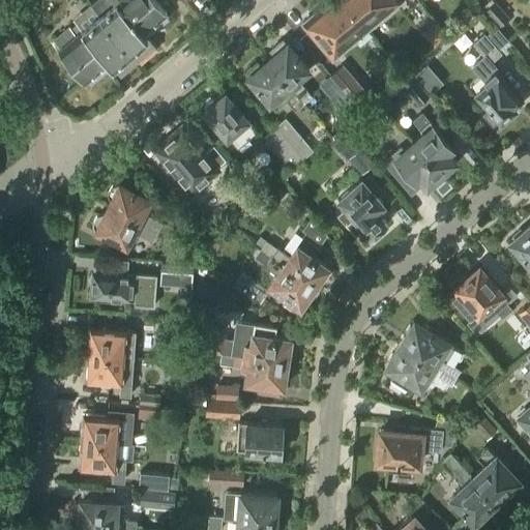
[(93,0),(91,2),(92,3),(139,60),(156,46),(144,31),(168,11),(157,0),(93,0)]
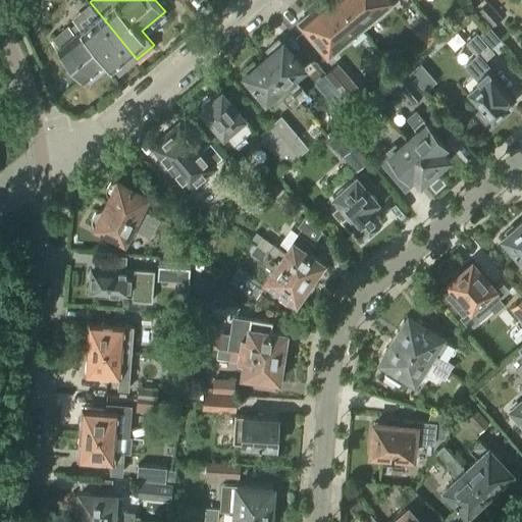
[(327,58),(363,29),(338,0),(325,0),(298,23),(327,58)]
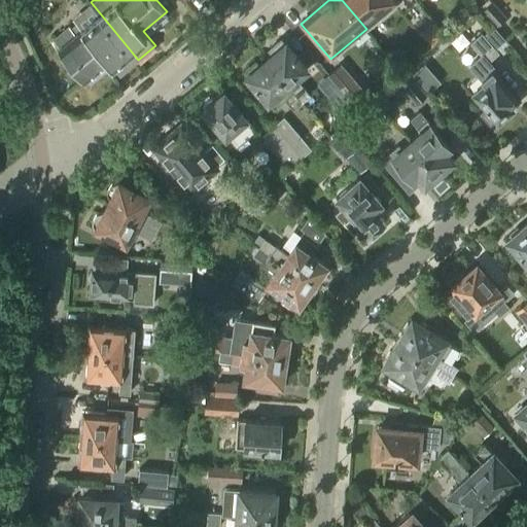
[(342,0),(366,29),(400,0),(342,0)]
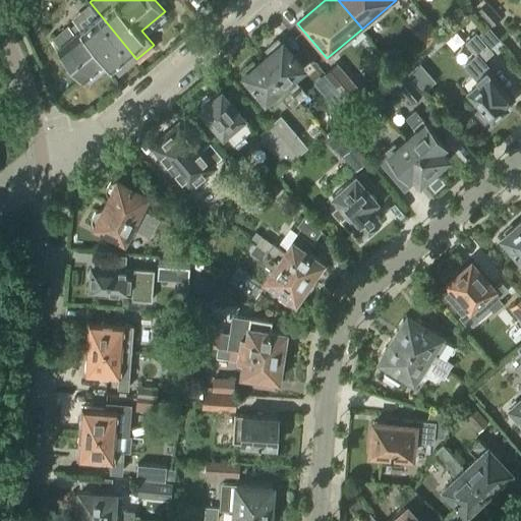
[(490,26),(501,16),(486,2),(476,11),(490,26)]
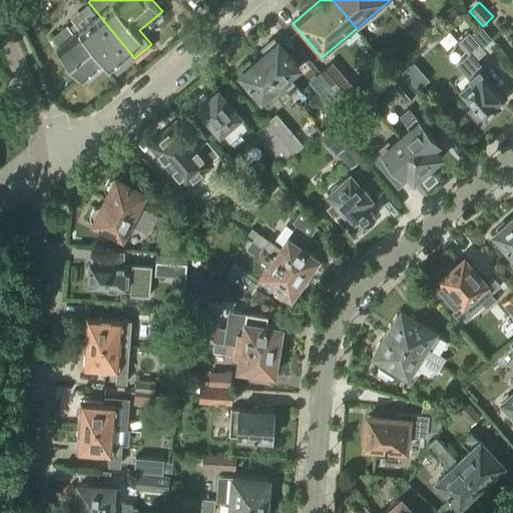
[(134,58),(89,3),(71,18),(75,23),(69,28),(68,26),(52,39),(58,46),(57,46),(83,77),(106,58),(117,72),(134,58)]
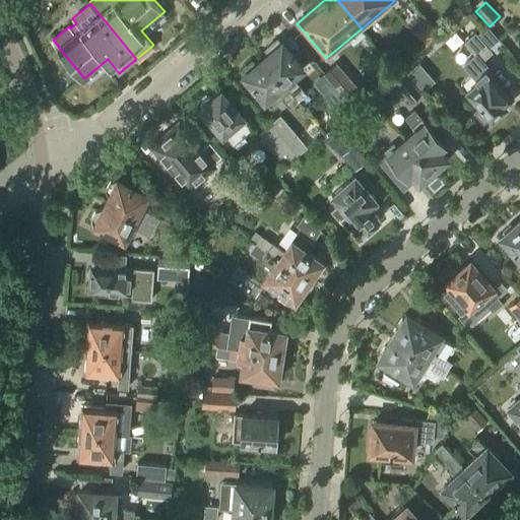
[(499,117),(504,113),(504,109),(506,107),(504,105),(511,99),(485,70),(489,67),(481,60),(491,52),(474,34),(465,43),(475,55),(463,65),(478,81),(467,91),(481,107),(475,113),(484,123),(491,117),(493,119),(495,117),(499,117)]
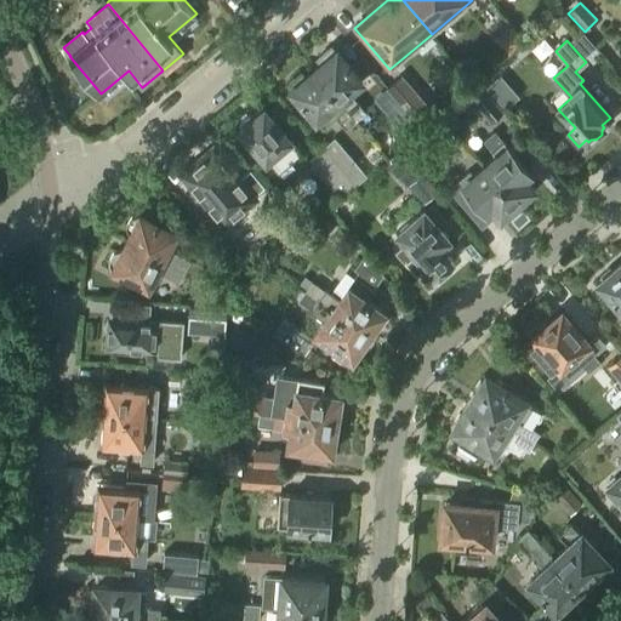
[(336,51),(331,46),(317,58),(322,63),(313,70),(339,101),(345,108),(355,120),(365,112),(349,92),(363,81),(337,51),(336,51)]
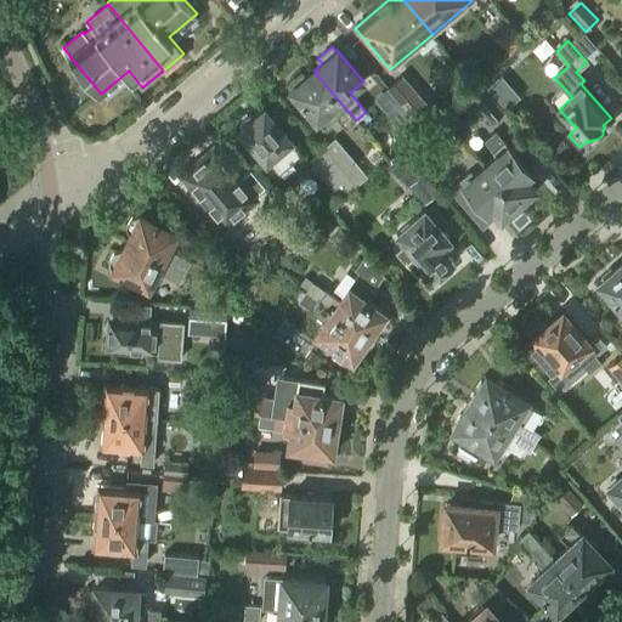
[(339,101),(314,71),(305,77),(301,72),(287,84),(292,89),(290,90),(316,120),(323,128),(332,120),(332,114),(328,111),(329,109),(346,129),(356,120),(345,108),(339,101)]
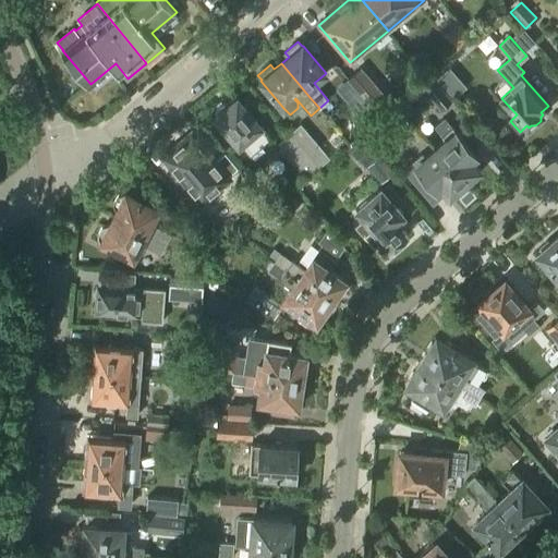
[(372,109),(384,99),(361,70),(348,81),(372,109)]
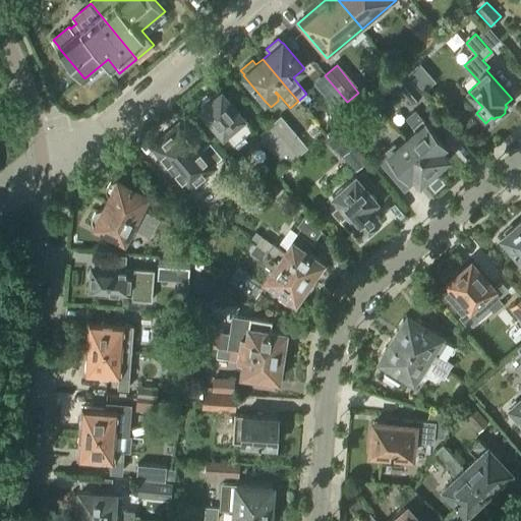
[(411,102),(421,94),(400,69),(390,77),(411,102)]
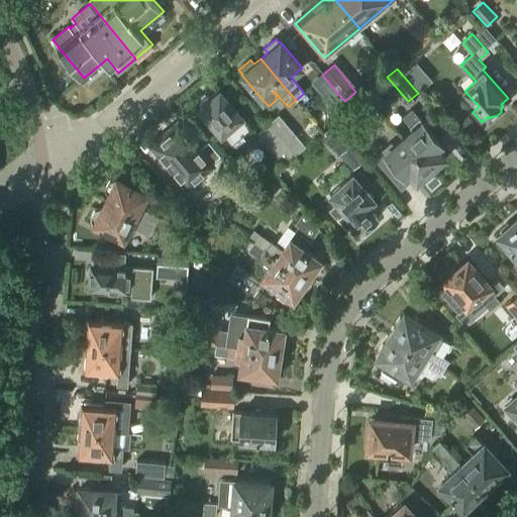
[(209,96),(199,104),(201,106),(199,108),(221,134),(223,132),(231,143),(251,127),(220,91),(211,98),(209,96)]
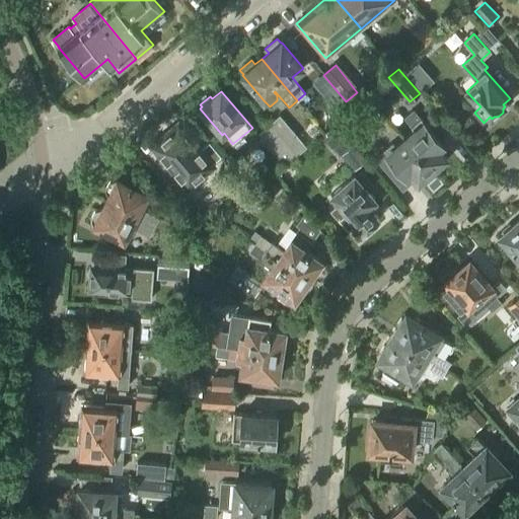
[(379,107),(386,101),(377,91),(370,97),(379,107)]
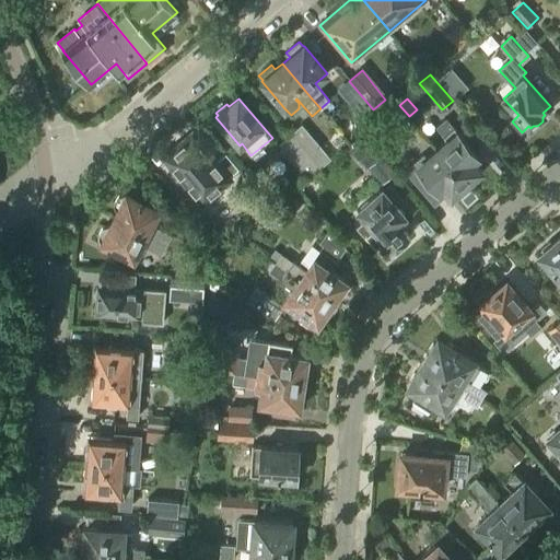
[(395,129),(409,116),(399,105),(384,118),(395,129)]
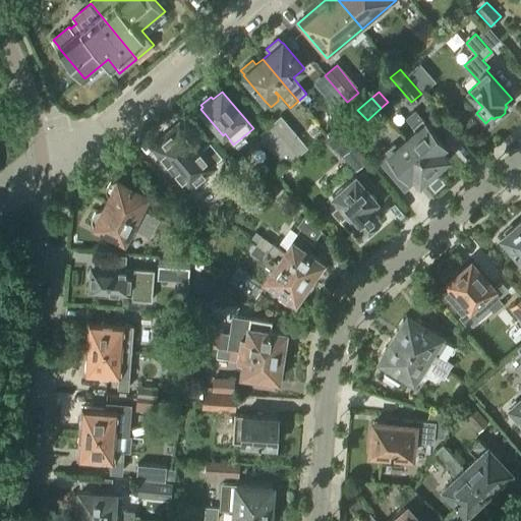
[(435,171),(449,159),(441,150),(446,146),(415,111),(405,119),(416,131),(407,139),(435,171)]
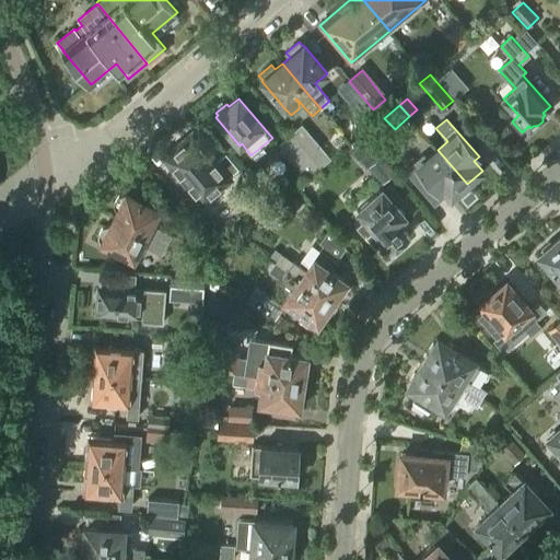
[(310,156),(321,147),(302,125),(290,135),(310,156)]
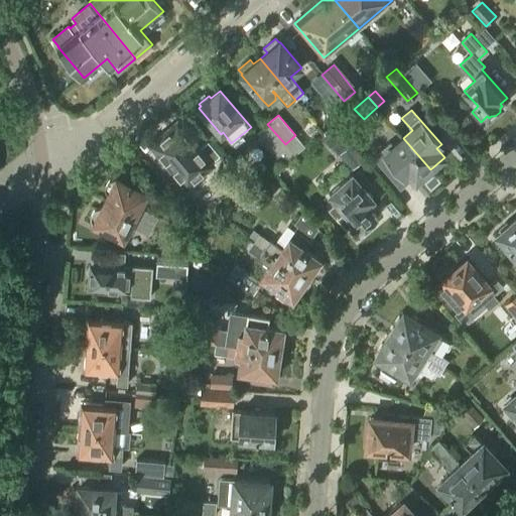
[(280,162),(292,153),(285,144),(267,124),(256,133),(280,162)]
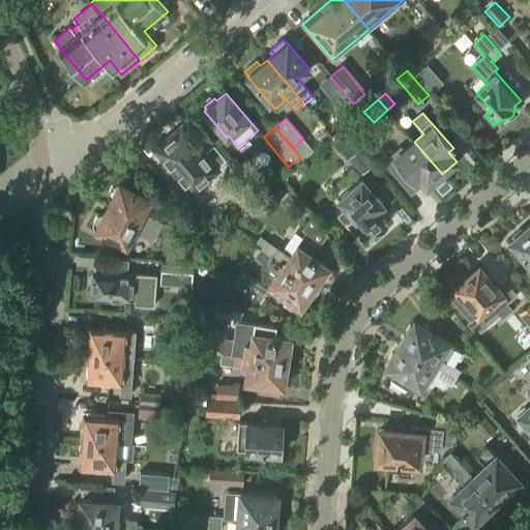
[(326,140),(347,157),(348,156),(358,169),(361,173),(374,163),(361,146),(359,147),(342,127),(326,140)]
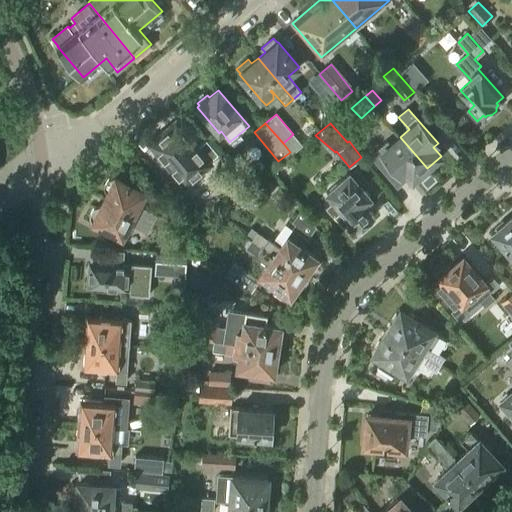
[(153,143),(151,144),(172,169),(185,158),(190,164),(200,156),(195,150),(196,148),(176,124),(163,134),(160,135),(154,140),(153,143)]
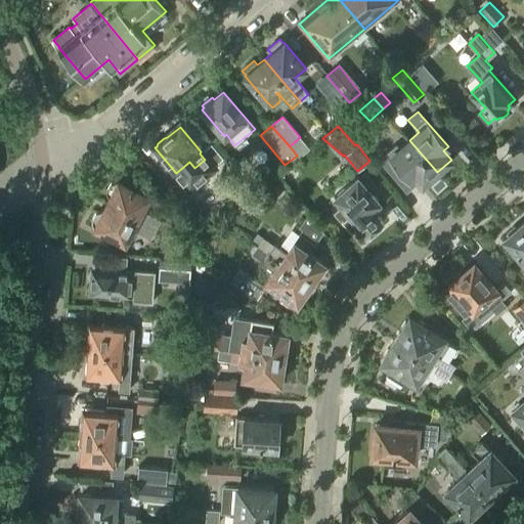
[(437,172),(409,140),(399,148),(396,144),(379,160),(406,191),(419,180),(423,185),(437,172)]
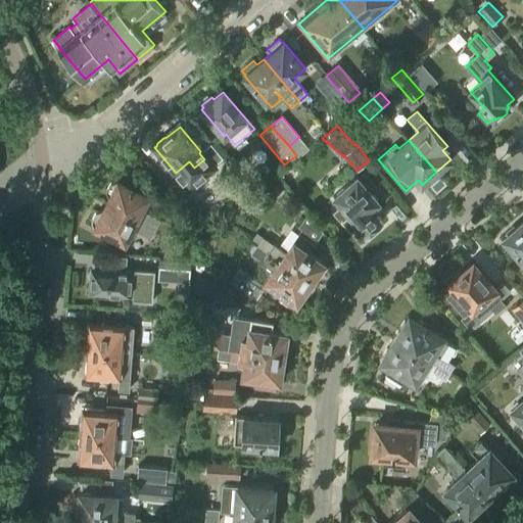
[(366,233),(369,230),(370,232),(380,223),(378,222),(381,219),(376,214),(383,207),(378,202),(379,201),(372,193),(378,188),(364,172),(358,177),(334,196),(342,205),(334,212),(341,221),(351,232),(359,225),(366,233)]
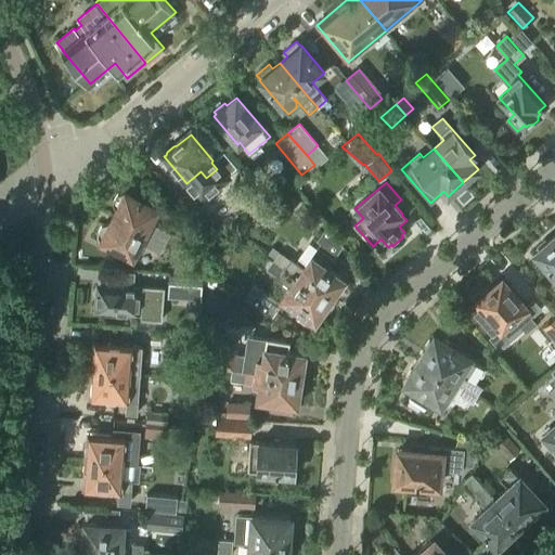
[(165,243),(170,233),(150,223),(157,209),(124,192),(118,194),(114,203),(115,209),(117,210),(114,217),(153,236),(165,243)]
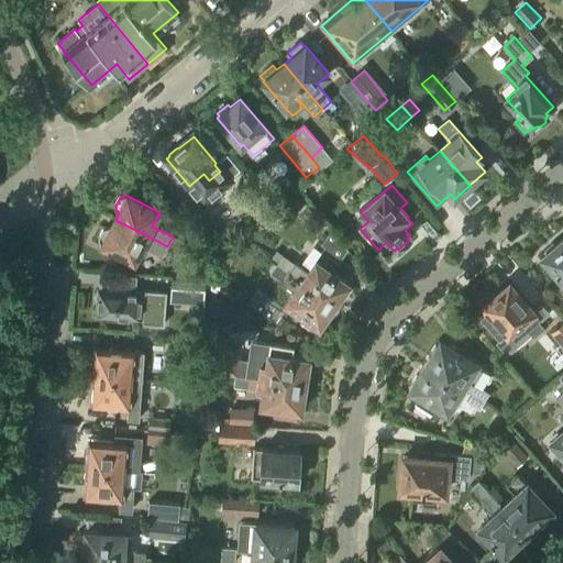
[(155,240),(116,220),(111,228),(110,227),(103,229),(99,238),(101,244),(134,261),(142,246),(162,257),(167,246),(155,240)]
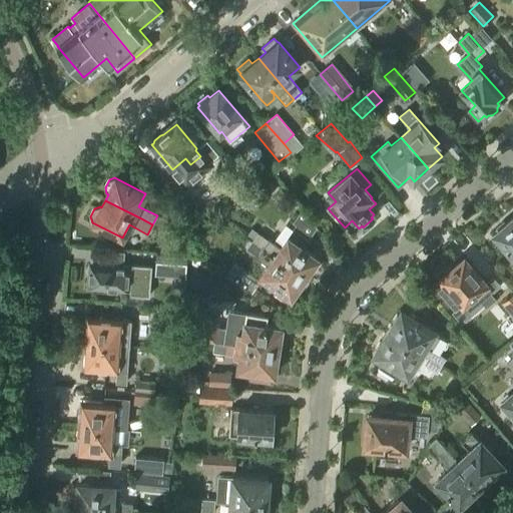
[(162,229),(167,220),(157,215),(152,224),(162,229)]
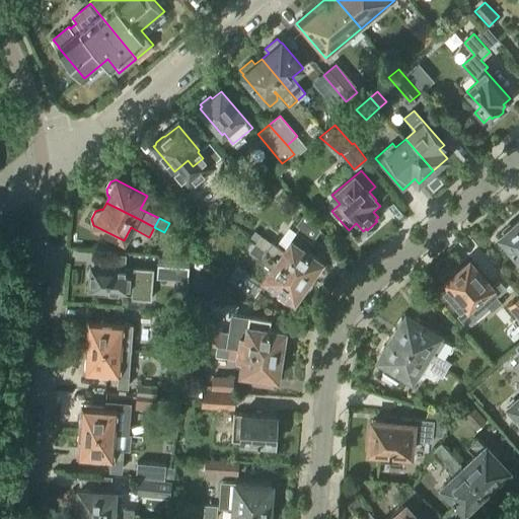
[(518,220),(500,236),(518,258),(518,220)]
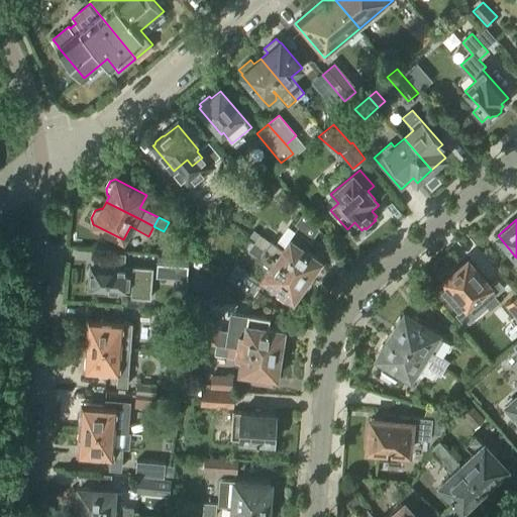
[(307,250),(312,242),(296,230),(283,249),(272,241),(271,242),(260,235),(254,243),(265,250),(272,255),(308,280),(322,261),(307,250)]
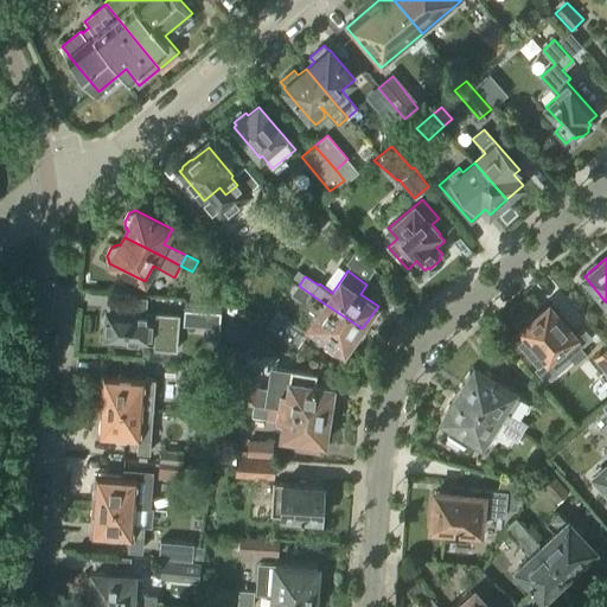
[(345,353),(362,328),(319,300),(311,294),(299,286),(292,295),(305,304),(304,304),(306,308),(310,311),(313,314),(317,315),(308,327),(330,343),(326,347),(342,357),(344,352),(345,353)]
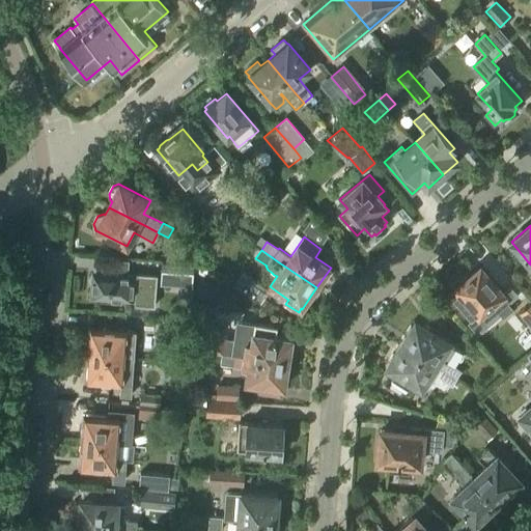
[(162,264),(161,284),(192,286),(193,267),(162,264)]
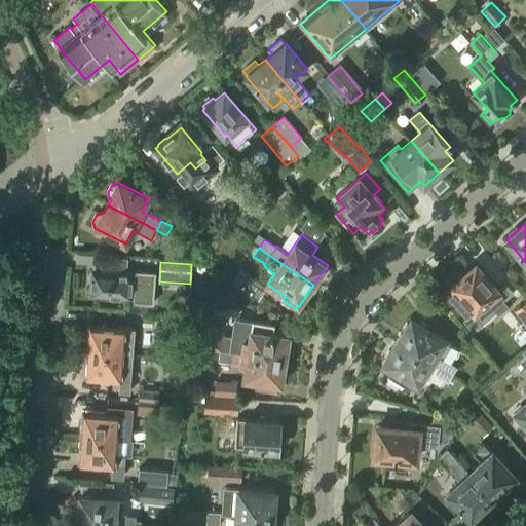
[(220,270),(208,264),(202,272),(215,279),(220,270)]
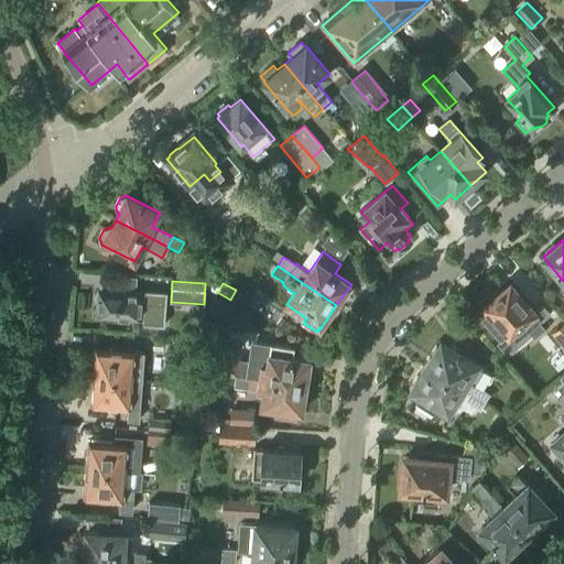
[(491,313),(483,320),(501,340),(509,334),(517,342),(529,332),(534,338),(545,329),(539,322),(541,320),(510,284),(498,295),(496,294),(488,301),(488,304),(485,306),(491,313)]
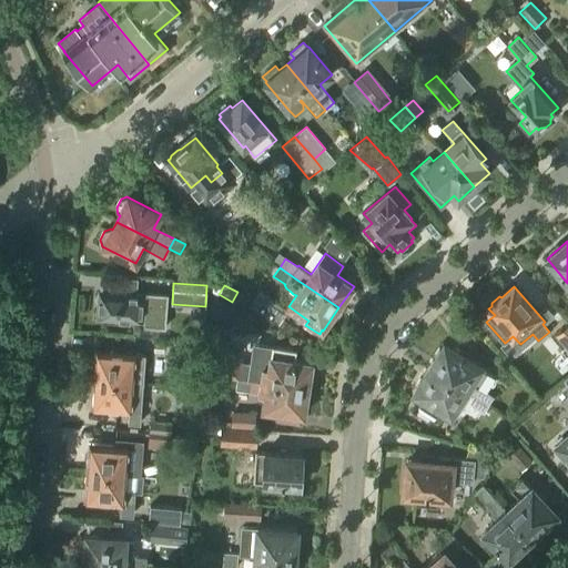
[(279,324),(287,311),(266,296),(267,294),(262,291),(259,291),(250,305),(279,324)]
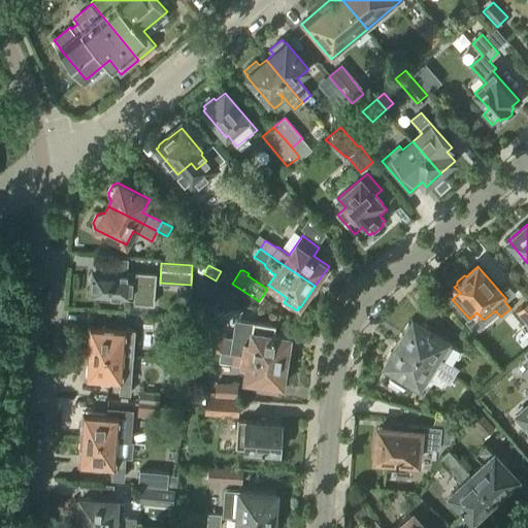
[(94,278),(92,281),(91,288),(93,290),(93,295),(109,296),(109,297),(134,299),(134,304),(155,305),(158,274),(136,272),(136,275),(110,273),(110,275),(94,273),(94,278)]
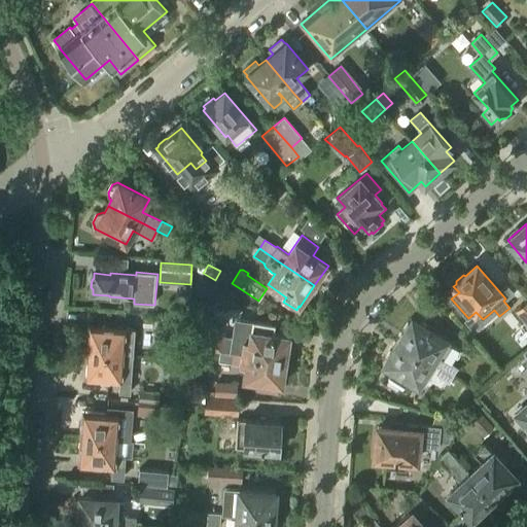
[(217,280),(196,277),(194,292),(214,295),(217,280)]
